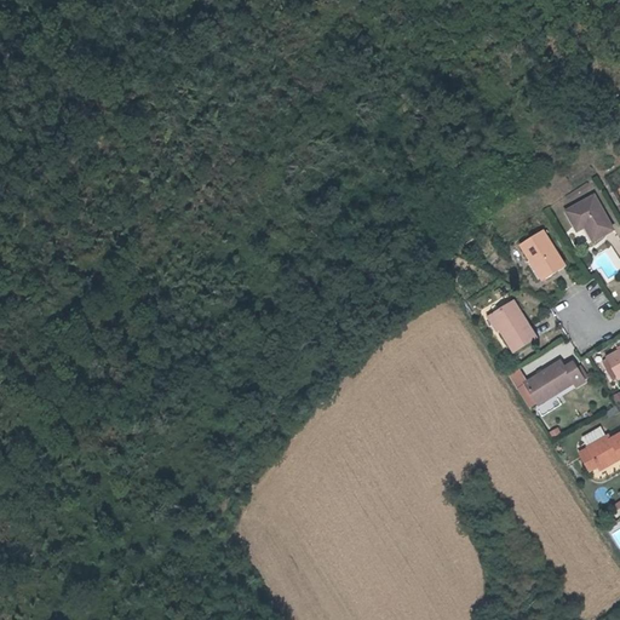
[(585,219),(589,225),(596,239),(615,228),(596,193),(568,208),(577,224),(585,219)]
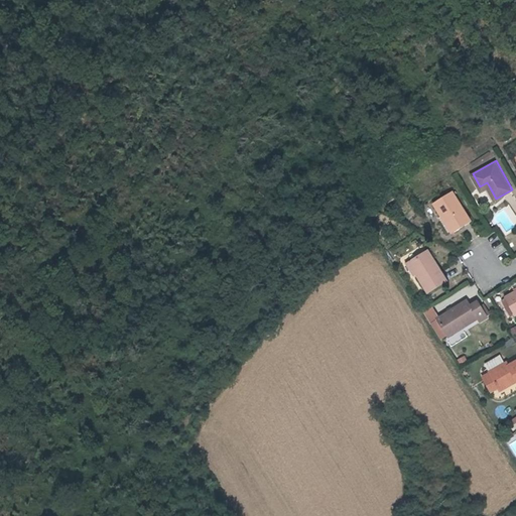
[(482,191),(490,187),(487,182),(480,186),(482,191)]
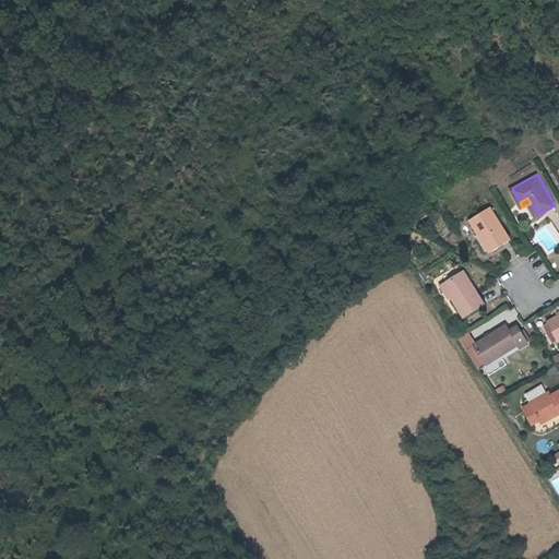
[(478,233),(476,234),(487,251),(491,248),(492,251),(512,239),(491,205),(471,218),(478,232),(478,233)]
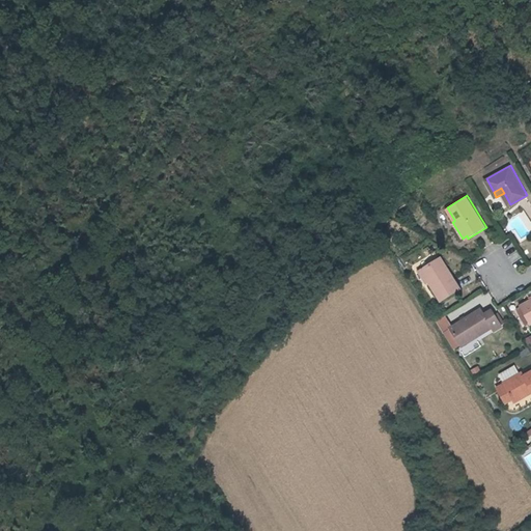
[(420,269),(428,281),(441,301),(459,289),(439,257),(420,269)]
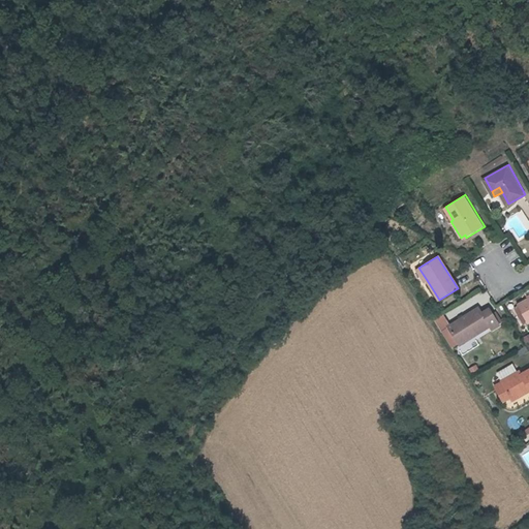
[(424,281),(427,280),(418,268),(416,270),(424,281)]
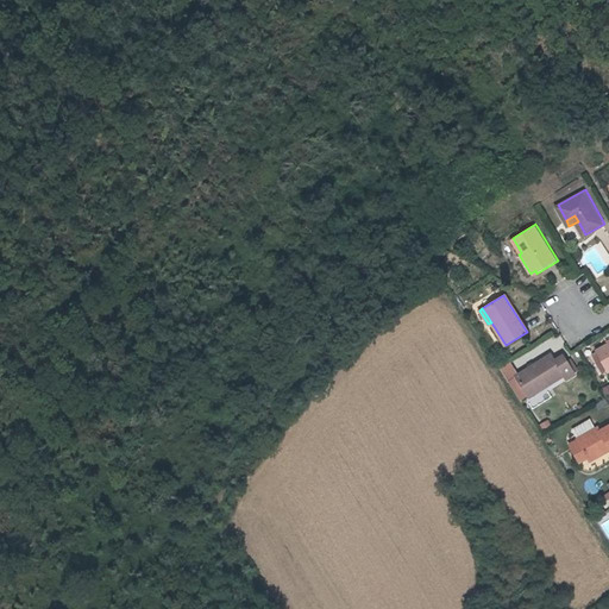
[(608,345),(596,352),(597,355),(595,356),(604,374),(607,372),(608,375),(608,372),(608,345)]
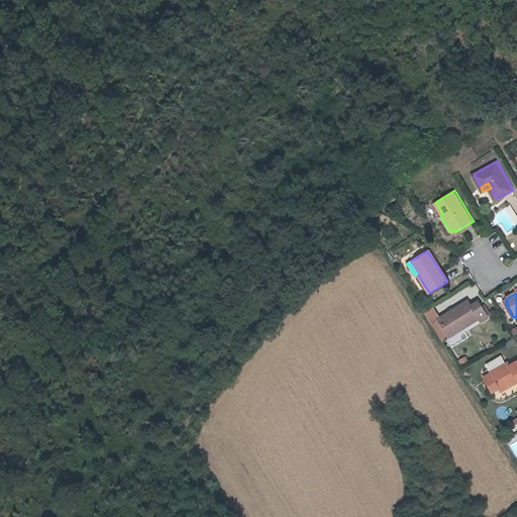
[(462,326),(464,329),(481,319),(483,323),(491,318),(481,302),(473,306),(470,301),(440,319),(439,320),(448,335),(462,326)]
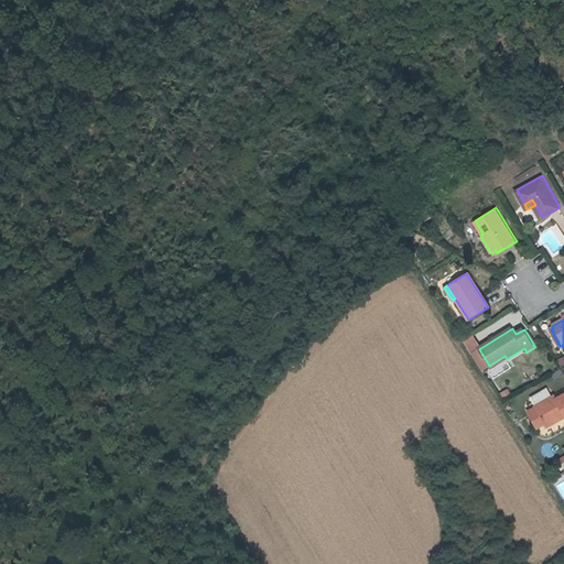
[(479,349),(480,348),(474,337),(465,343),(472,354),(479,349)]
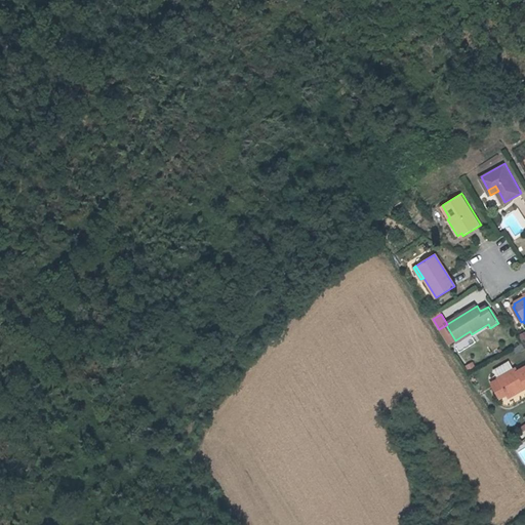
[(446,325),(439,329),(448,345),(455,340),(446,325)]
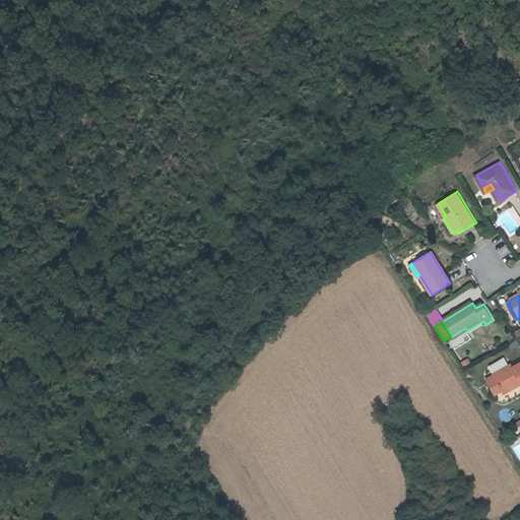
[(453,340),(467,331),(465,328),(451,337),(453,340)]
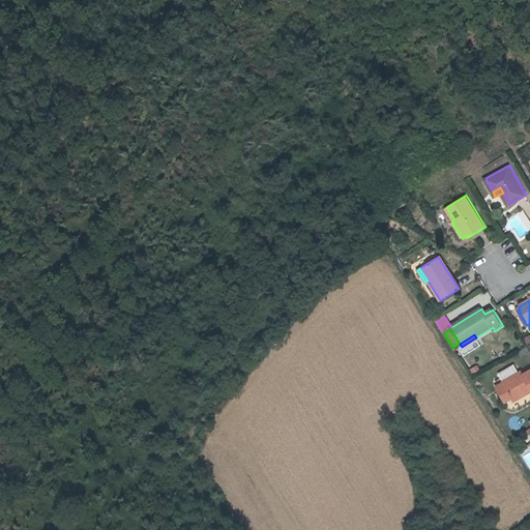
[(529,389),(529,372),(523,376),(522,373),(518,375),(512,366),(497,376),(502,385),(509,400),(510,401),(529,389)]
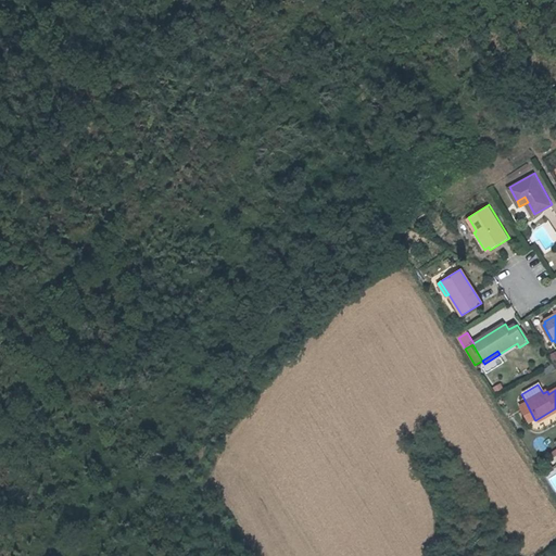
[(534,419),(527,404),(519,408),(528,422),(534,419)]
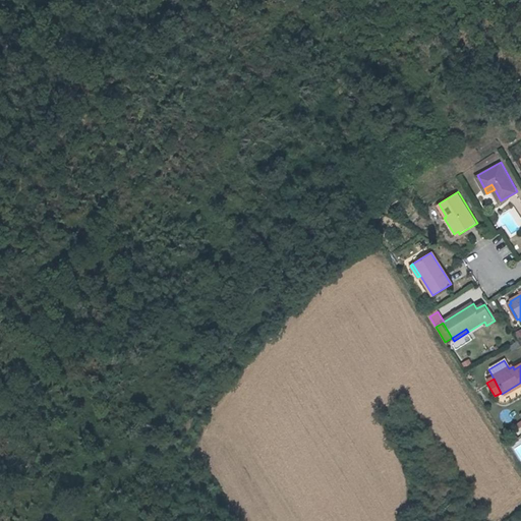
[(504,397),(520,388),(520,383),(502,394),(504,397)]
